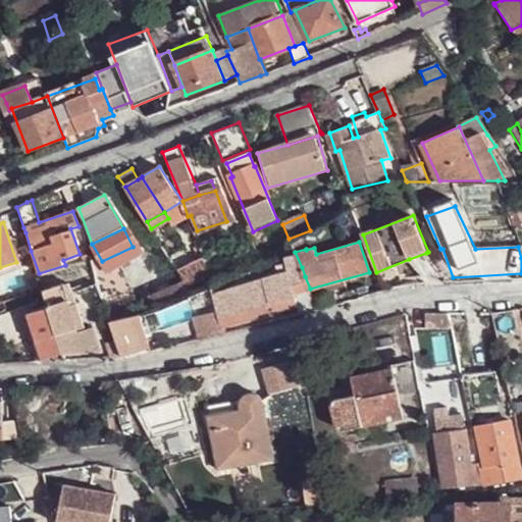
[(96,276),(112,266),(138,255),(133,247),(102,261),(94,268),(96,276)]
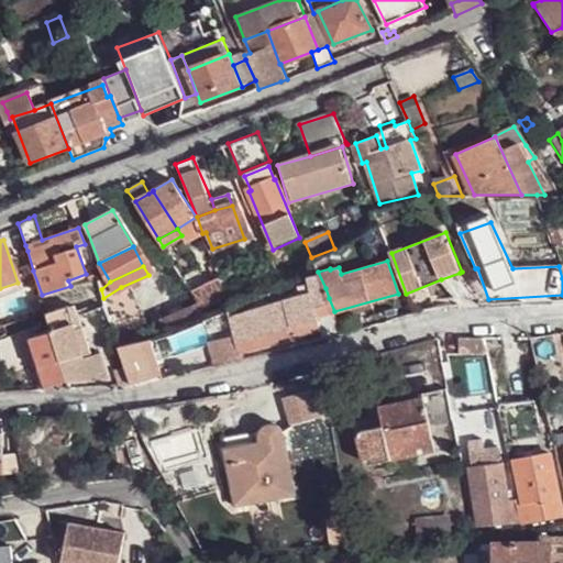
[(316,271),(306,275),(309,302),(313,302),(329,298),(326,288),(318,272),(316,271)]
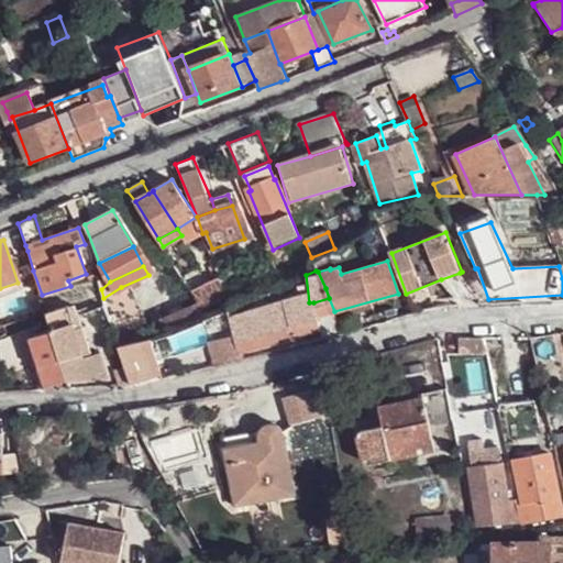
[(460,273),(441,279),(463,307),(483,306),(460,273)]
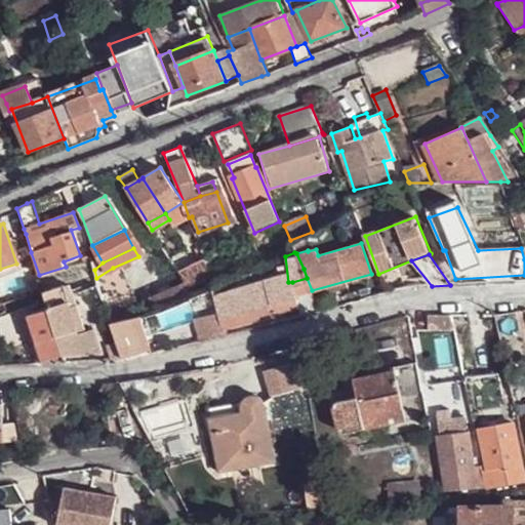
[(204,270),(209,269),(207,261),(207,260),(201,264),(204,270)]
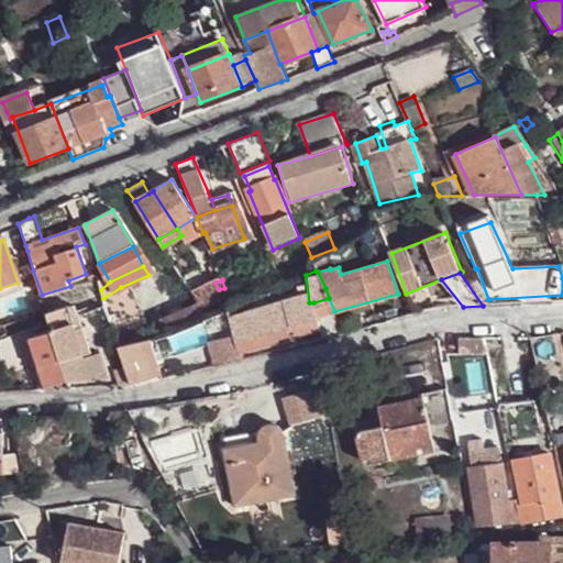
[(18,283),(0,288),(0,296),(20,290),(18,283)]
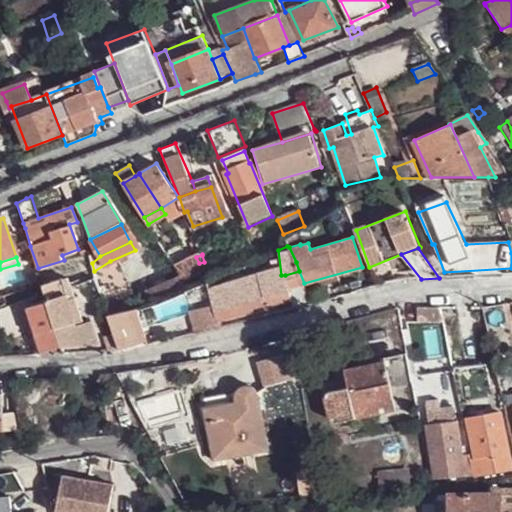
[(110,261),(94,271),(106,316),(138,308),(110,261)]
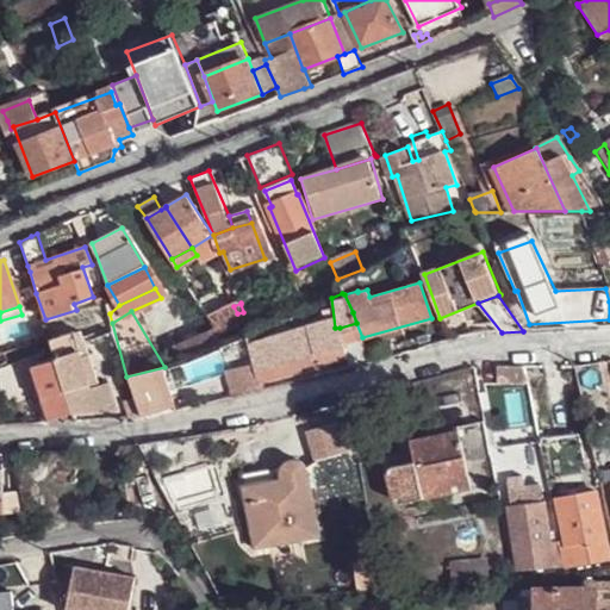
[(248,324),(243,312),(237,313),(226,317),(232,331),(248,324)]
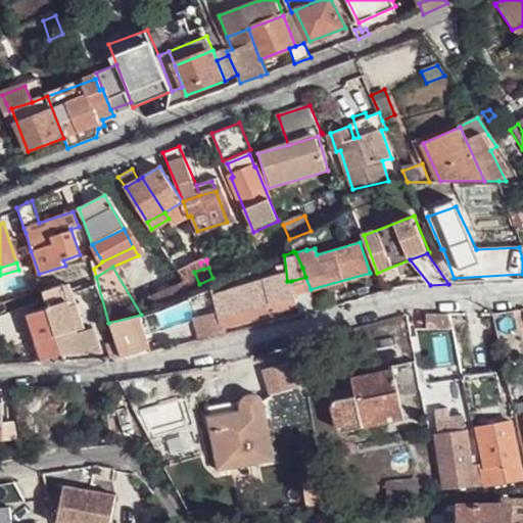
[(291,281),(294,293),(311,289),(305,277),(291,281)]
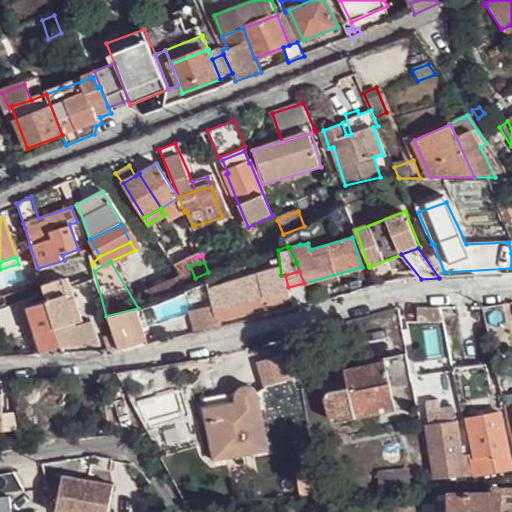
[(218,323),(267,307),(265,300),(260,280),(259,275),(209,289),(212,304),(218,323)]
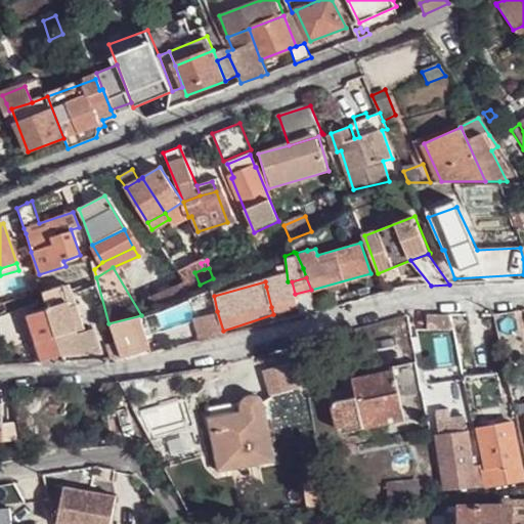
[(288,281),(266,287),(271,307),(296,300),(295,294),(292,281),(288,281)]
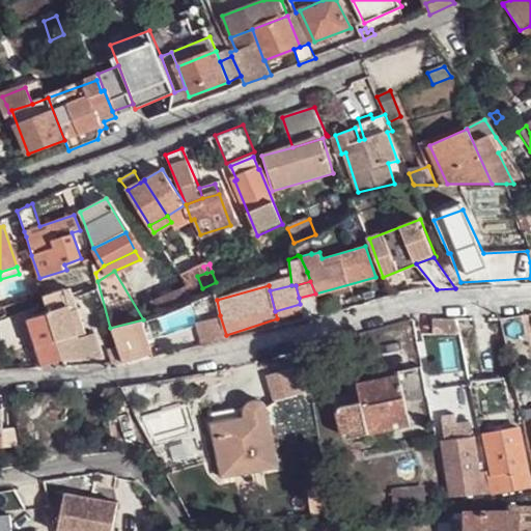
[(193,301),(186,287),(149,304),(152,313),(155,311),(156,316),(163,315),(193,301)]
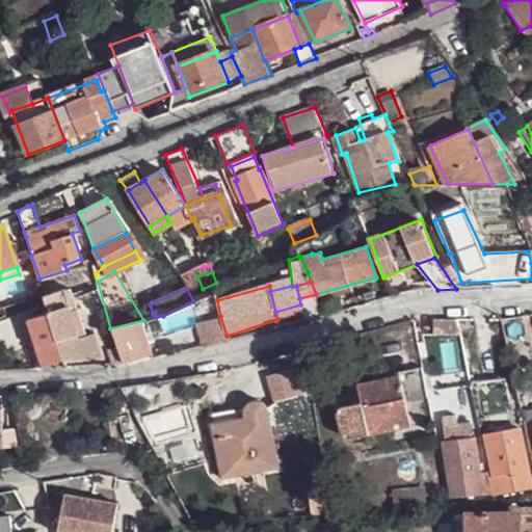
[(81,343),(87,342),(70,289),(45,297),(58,339),(60,339),(57,329),(67,326),(70,335),(78,331),(81,343)]
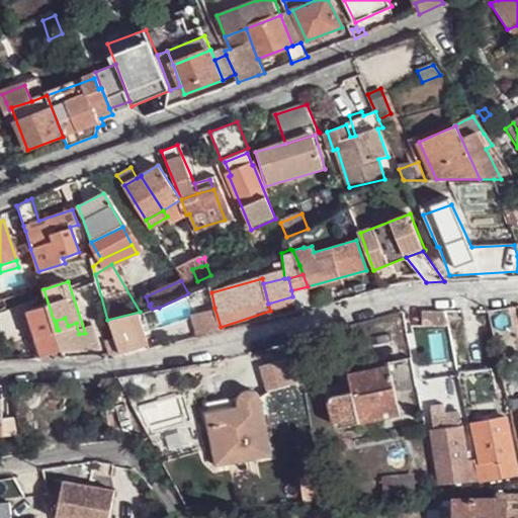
[(343,299),(369,293),(367,285),(341,290),(343,299)]
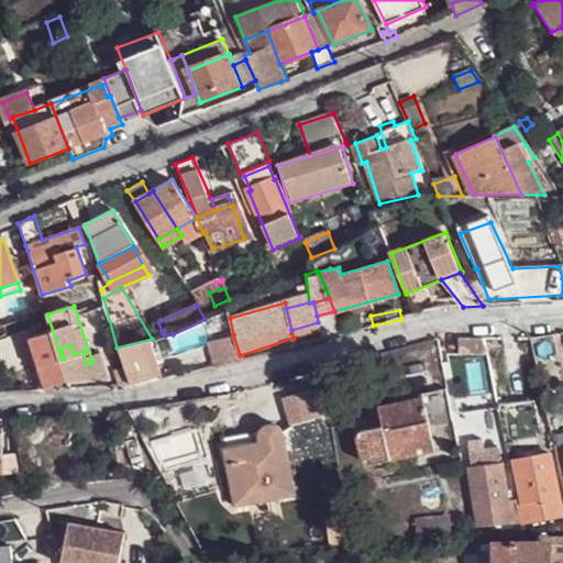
[(44,387),(68,382),(65,371),(62,359),(57,360),(48,332),(28,339),(29,341),(35,362),(44,387)]
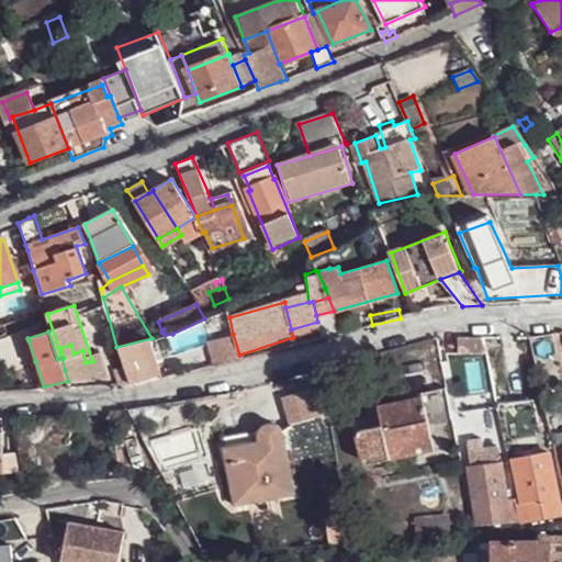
[(210,340),(217,366),(240,360),(239,355),(233,334),(210,340)]
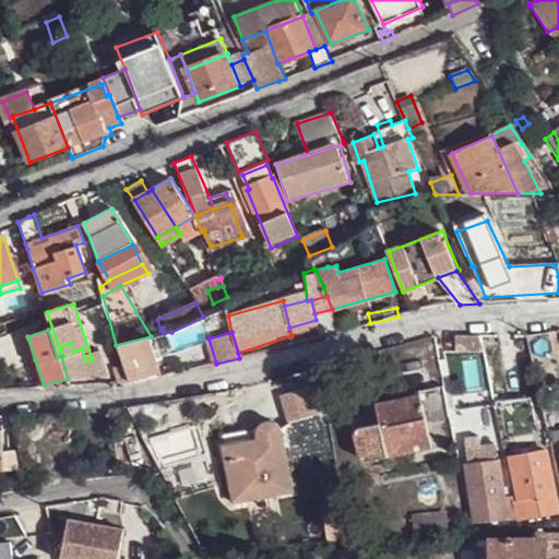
[(460,335),(459,354),(484,354),(482,337),(460,335)]
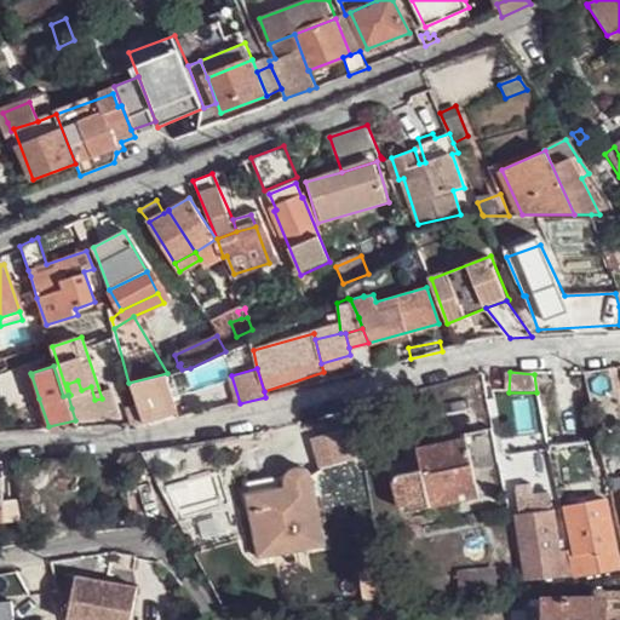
[(128,383),(143,422),(164,418),(166,419),(178,417),(167,373),(128,383)]
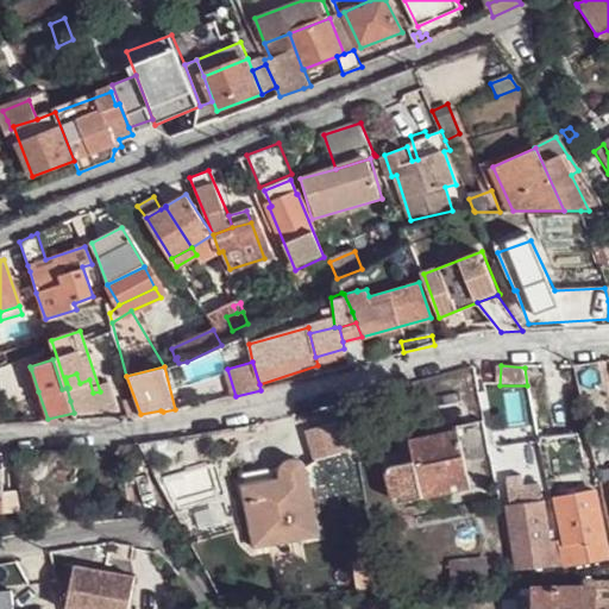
[(38,391),(31,369),(18,374),(24,395),(38,391)]
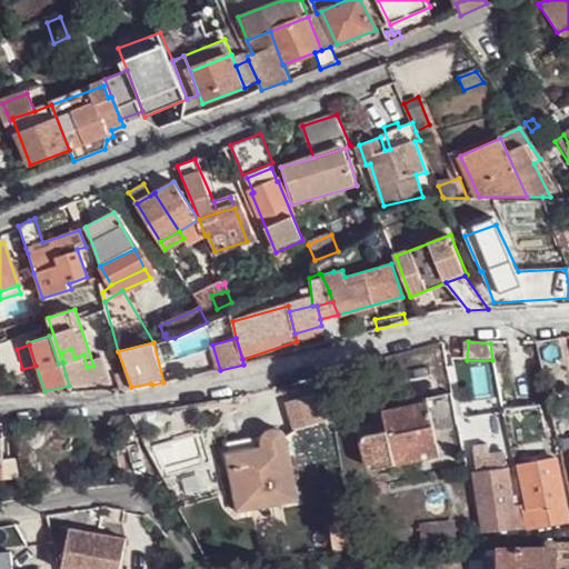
[(61,352),(65,362),(75,358),(71,349),(61,352)]
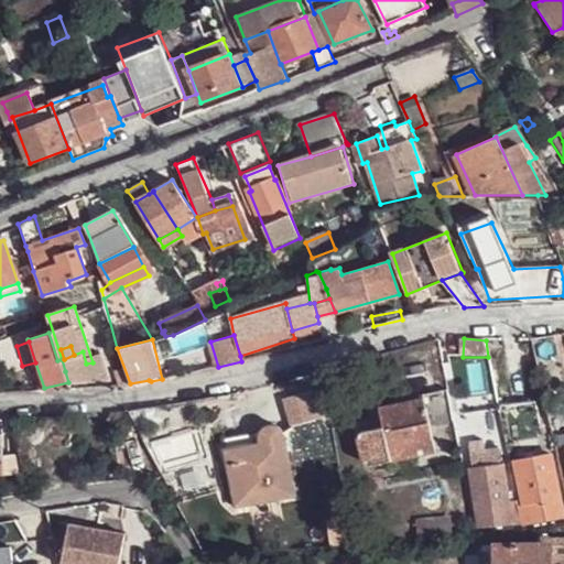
[(86,364),(83,351),(74,355),(64,359),(62,359),(65,371),(86,364)]
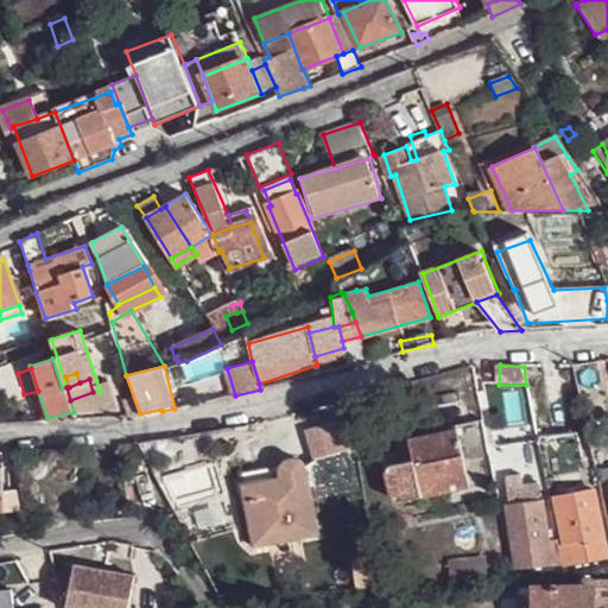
[(100,391),(93,392),(70,400),(74,412),(118,409),(112,386),(100,391)]
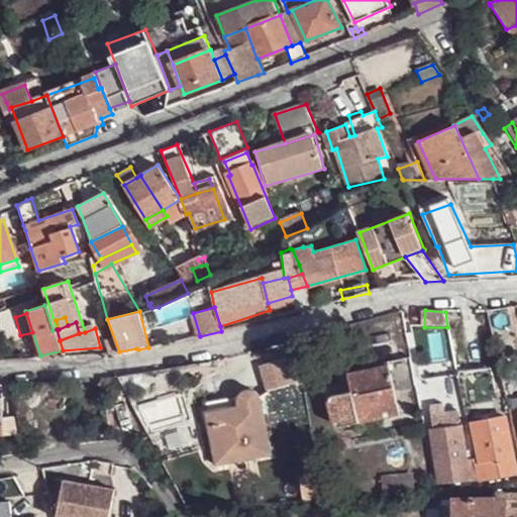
[(409,356),(388,362),(389,367),(391,367),(396,390),(414,386),(409,356)]
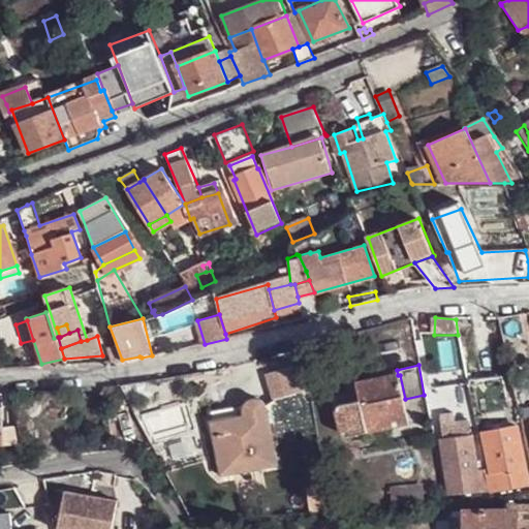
[(473,412),(508,405),(502,372),(467,379),(469,387),(473,412)]
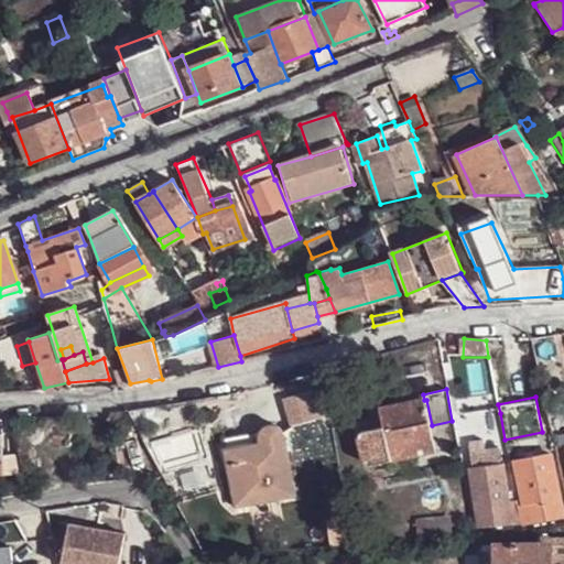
[(392,462),(437,451),(432,425),(426,400),(424,400),(408,402),(382,410),(386,430),(365,434),(360,440),(365,464),(371,466),(392,462)]
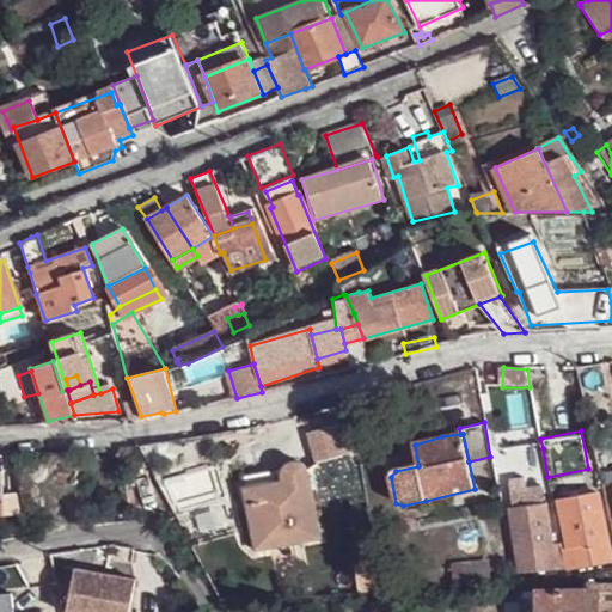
[(346,435),(308,440),(313,473),(318,471),(350,467),(346,435)]
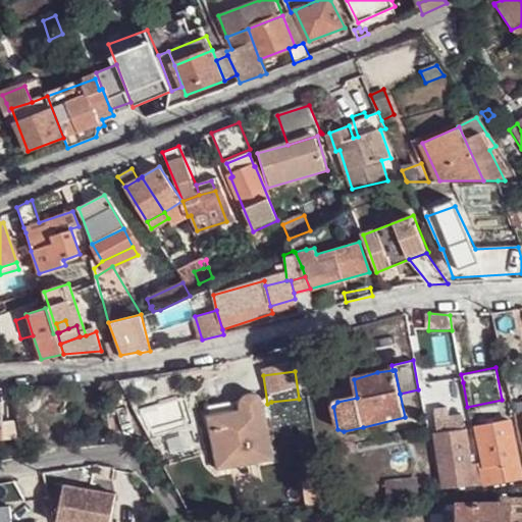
[(276,459),(263,406),(262,403),(258,398),(251,396),(245,399),(244,400),(241,404),(240,410),(208,416),(218,469),(276,459)]
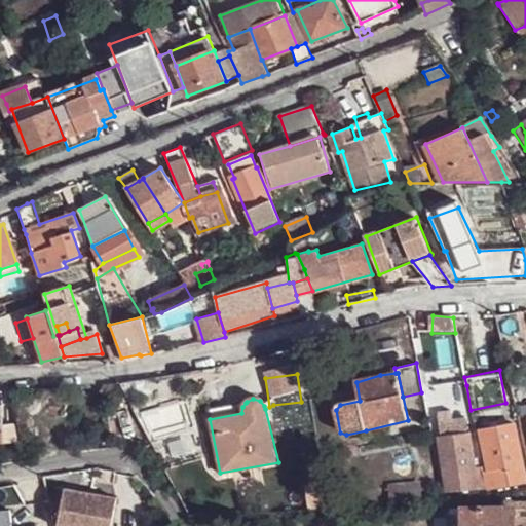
[(242,407),(246,403),(208,409),(210,419),(241,413),(242,407)]
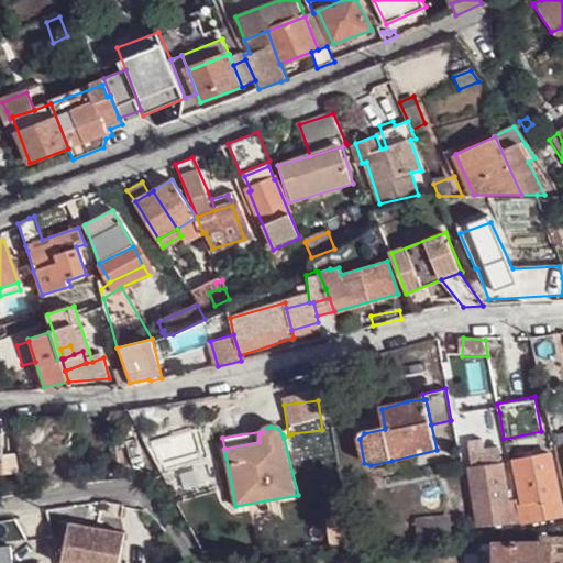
[(477,532),(514,526),(500,459),(496,460),(494,444),(466,450),(468,465),(465,465),(477,532)]
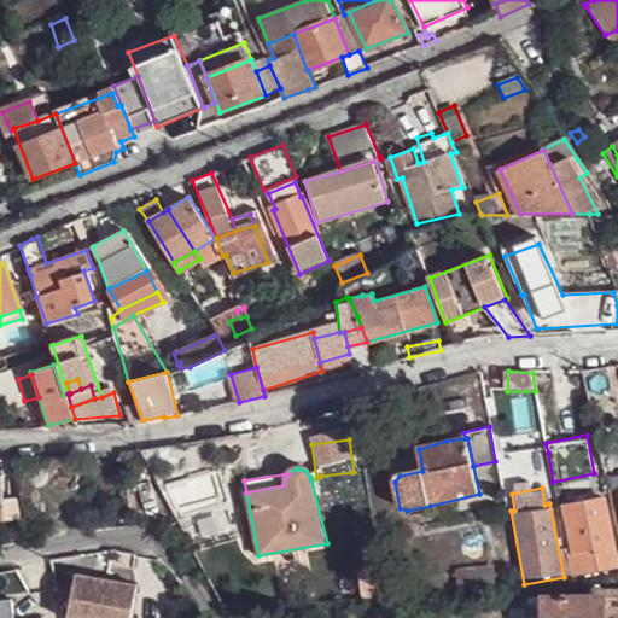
[(617,563),(605,495),(561,503),(575,575),(617,566),(617,563)]
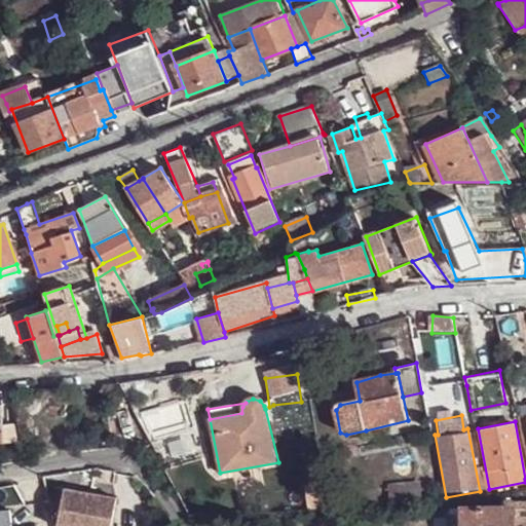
[(3,427),(3,443),(17,444),(13,427),(3,427)]
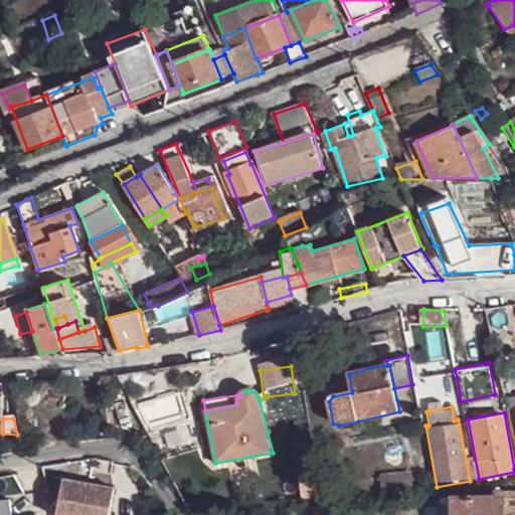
[(380,492),(412,491),(411,475),(379,477),(380,492)]
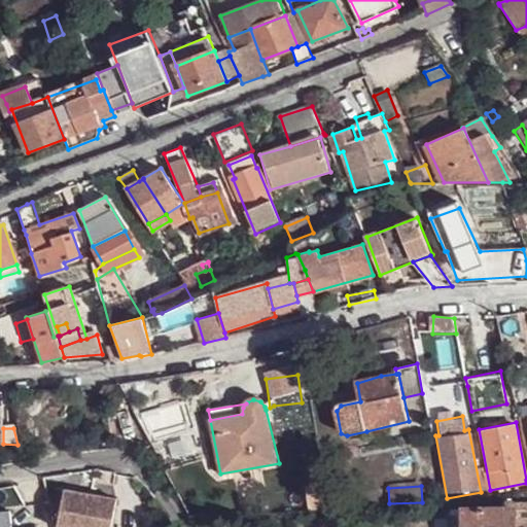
[(107,526),(113,497),(62,488),(55,526),(107,526)]
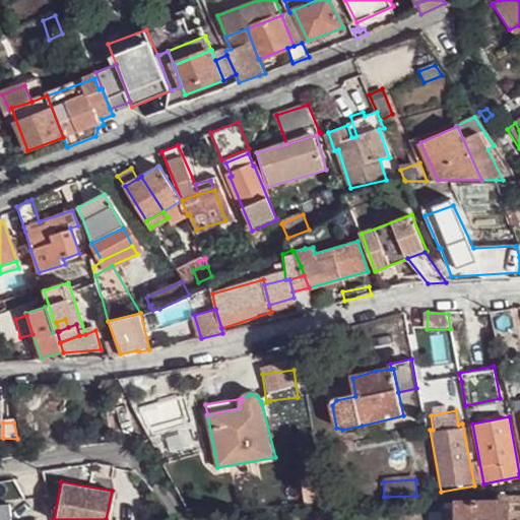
[(458,503),(458,519),(519,519),(519,494),(506,495),(506,503),(458,503)]
